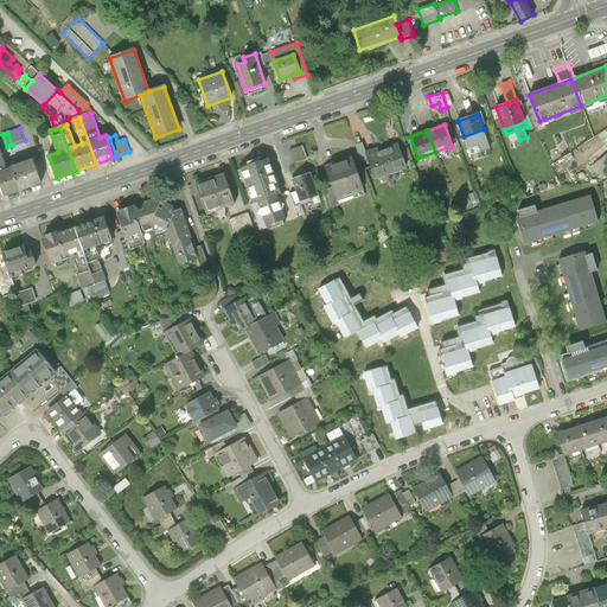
[(397,145),(382,151),(390,172),(406,167),(397,145)]
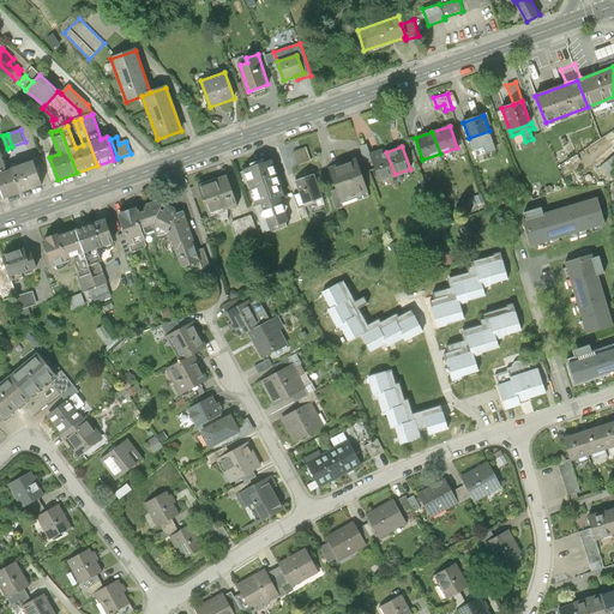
[(298,161),(309,157),(307,149),(295,152),(298,161)]
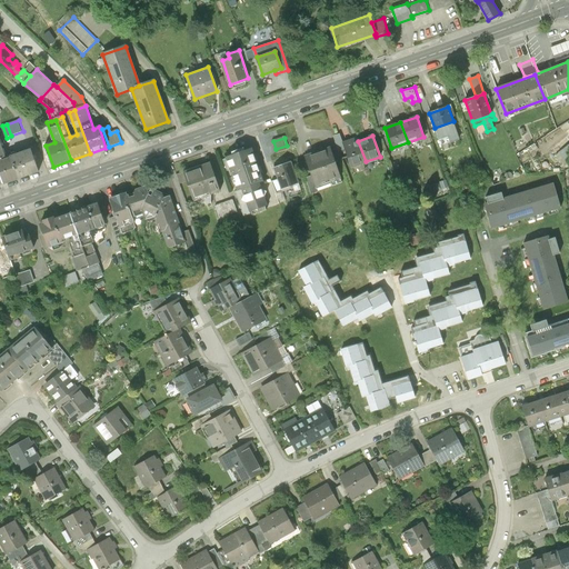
[(351,167),(366,161),(358,141),(355,142),(353,139),(343,143),(351,167)]
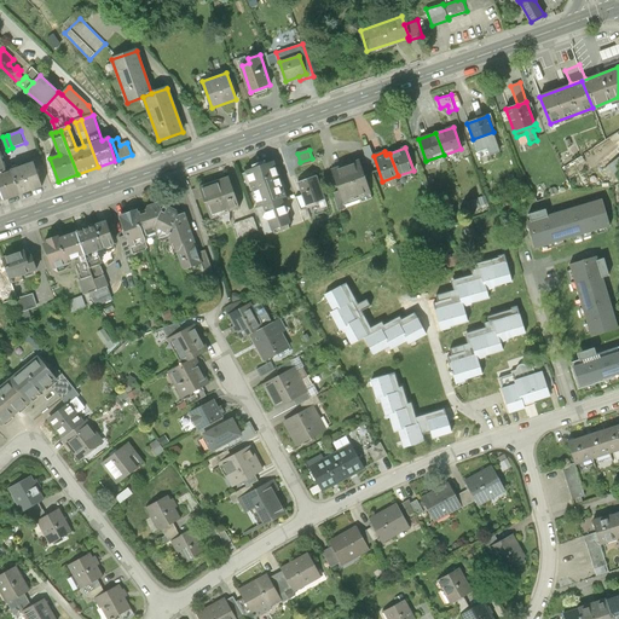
[(618,178),(618,177),(618,155),(607,166),(618,178)]
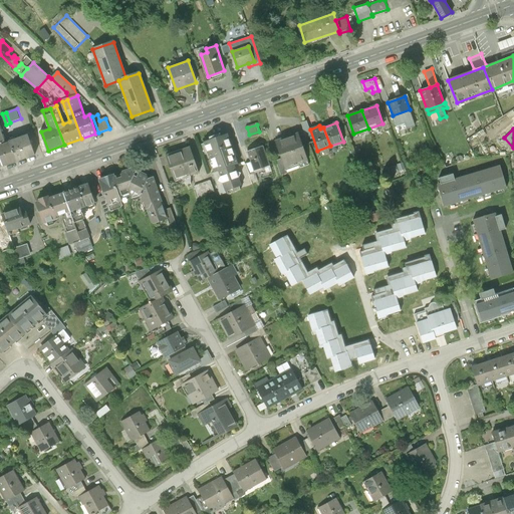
[(0,159),(2,166),(17,161),(10,142),(5,143),(0,130),(0,159)]
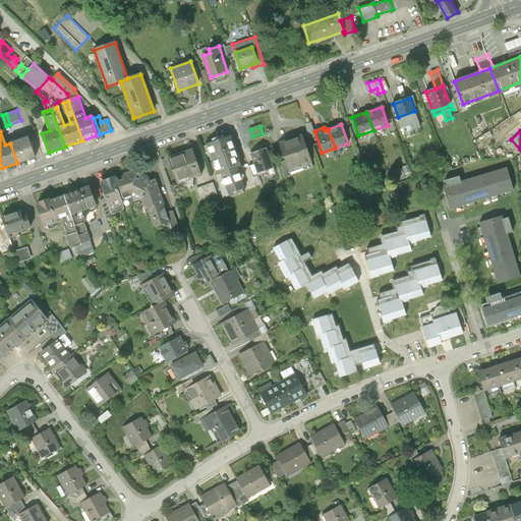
[(217,174),(221,173),(236,167),(240,166),(229,135),(207,143),(217,174)]
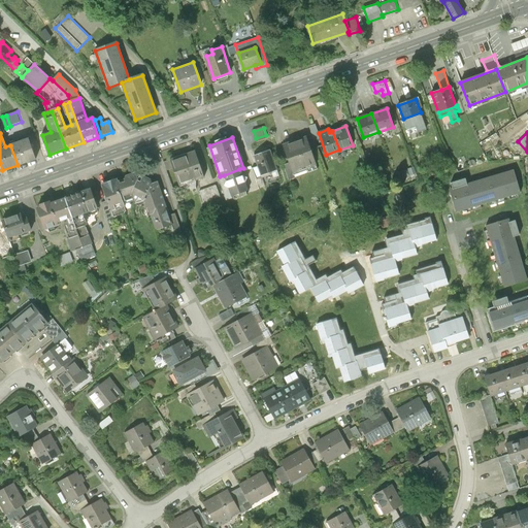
[(316,164),(306,137),(283,145),(289,163),(293,172),(316,164)]
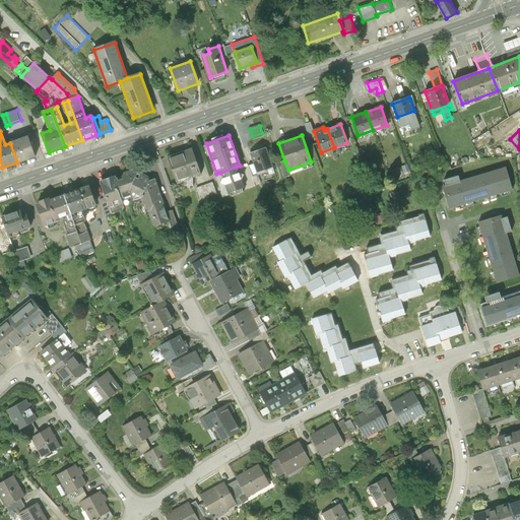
[(27,137),(10,143),(17,163),(35,156),(27,137)]
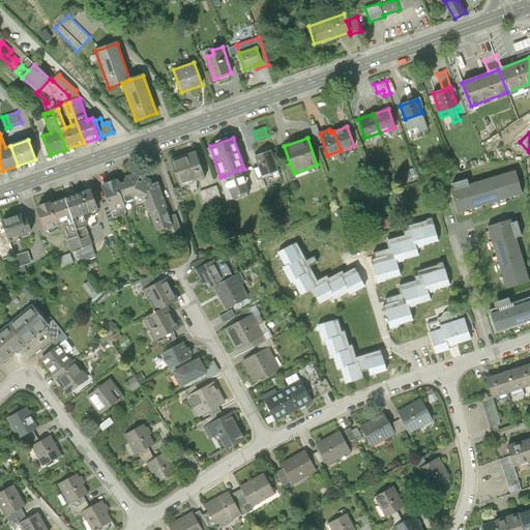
[(204,178),(195,151),(171,160),(174,170),(180,187),(204,178)]
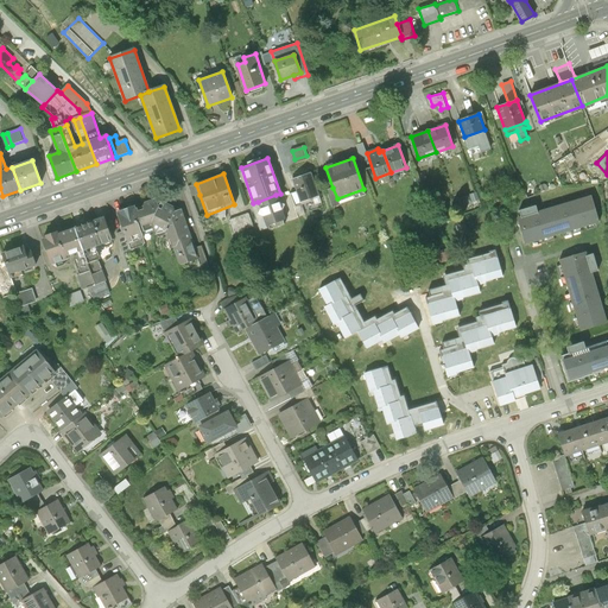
[(320,196),(311,173),(293,181),(298,191),(302,202),(320,196)]
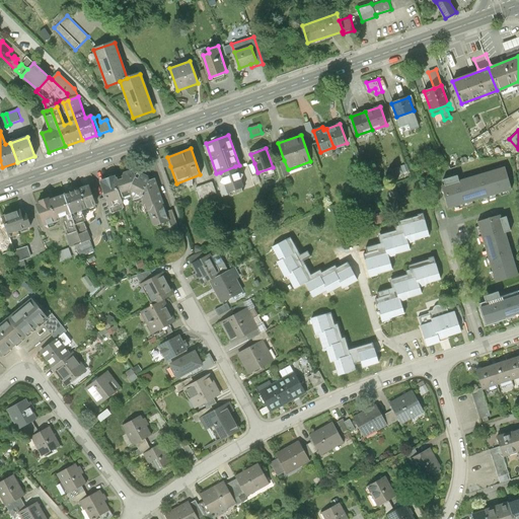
[(164,168),(170,166),(167,157),(160,159),(164,168)]
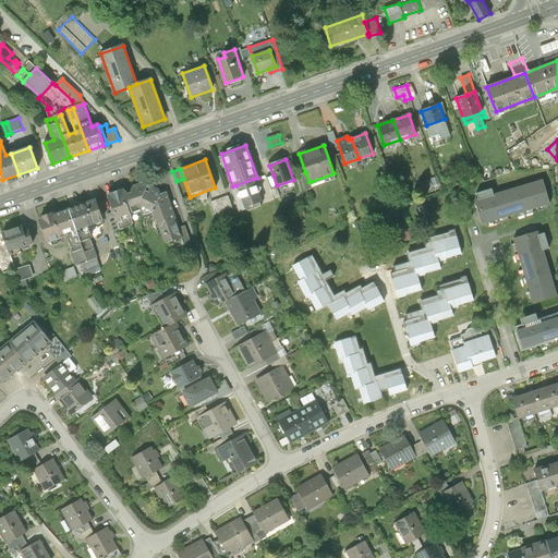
[(312,189),(310,182),(305,172),(300,174),(305,191),(312,189)]
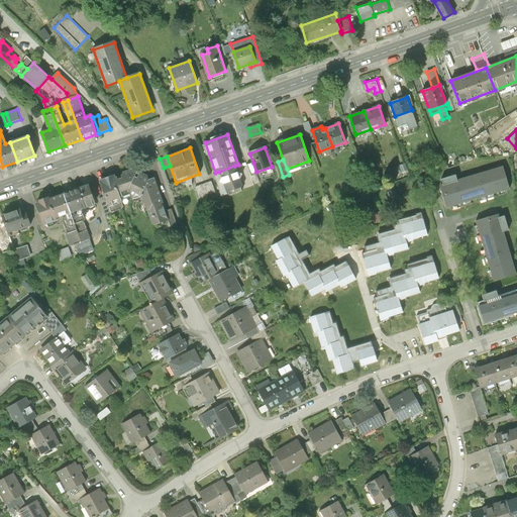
[(257,174),(256,172),(253,163),(247,166),(250,176),(257,174)]
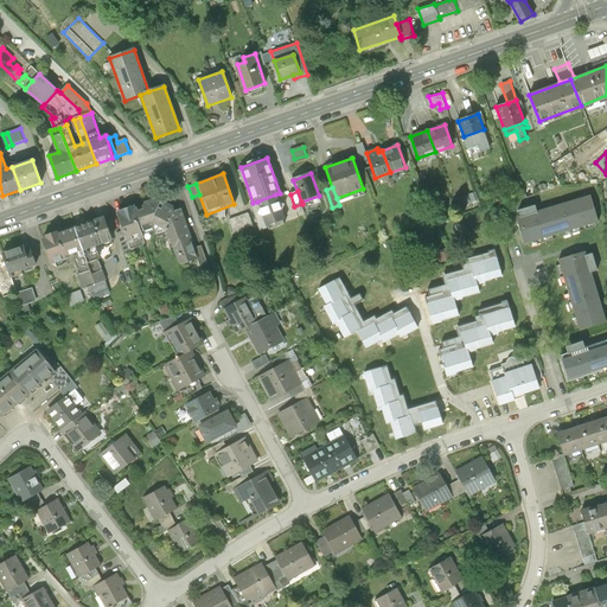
[(283,218),(275,195),(257,202),(266,224),(268,224),(283,218)]
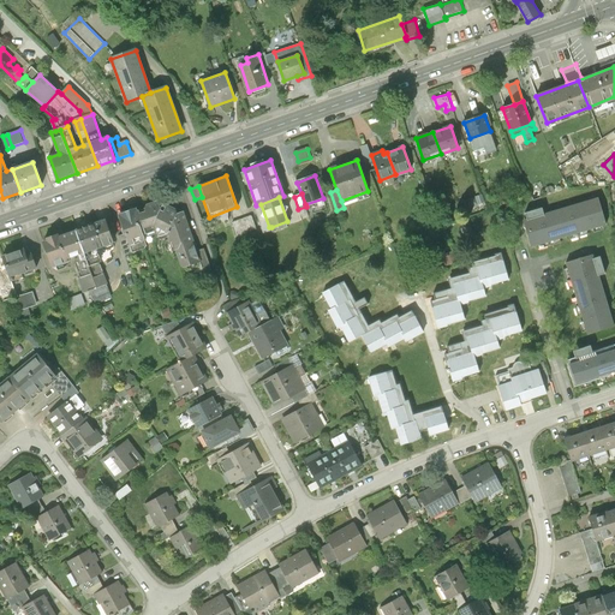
[(605,225),(598,197),(520,220),(527,248),(605,225)]
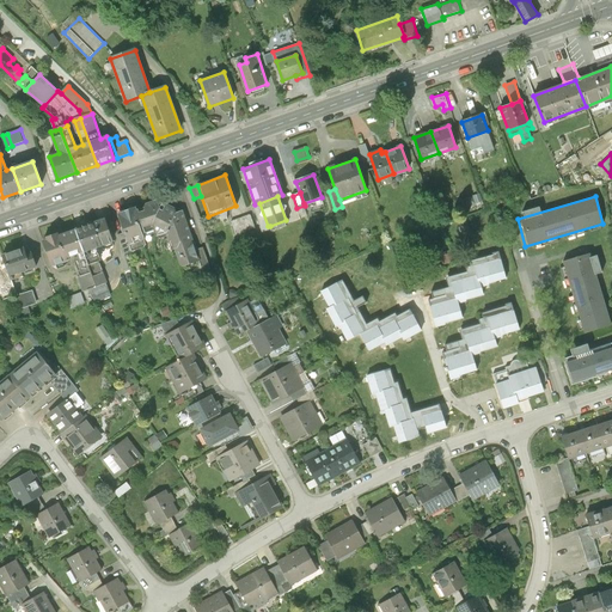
[(147,208),(139,212),(135,212),(142,232),(154,228),(153,222),(159,206),(157,200),(146,204),(147,208)]
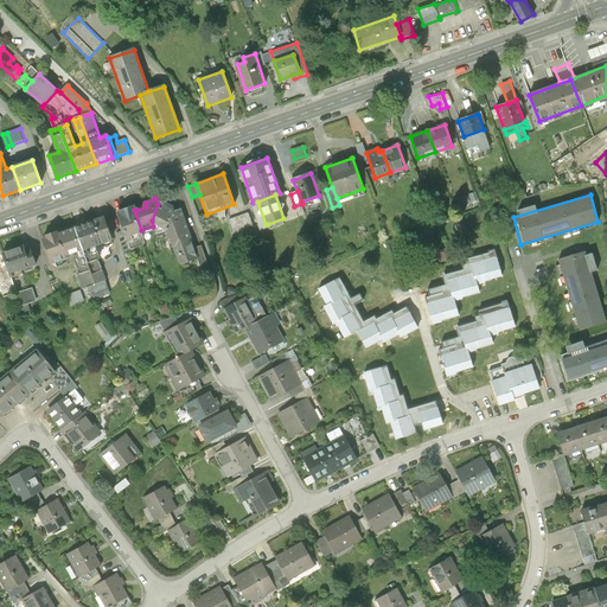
[(155,232),(165,229),(174,211),(172,205),(161,199),(158,204),(152,221),(153,227),(155,232)]
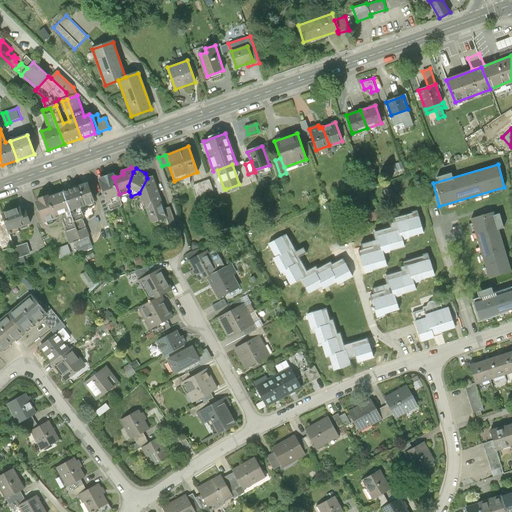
[(113,177),(116,177),(114,172),(99,177),(108,204),(121,200),(119,194),(113,177)]
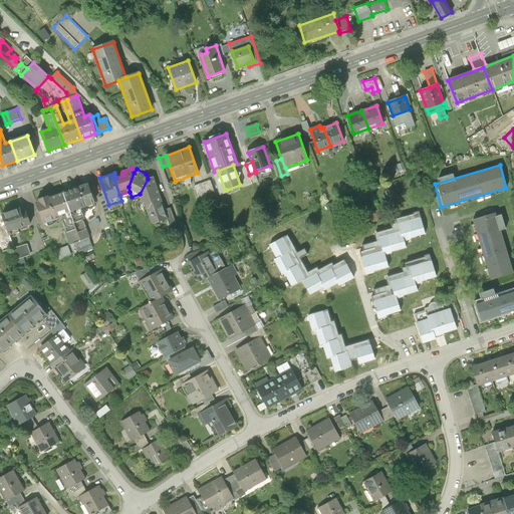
[(145,201),(147,209),(150,209),(154,200),(161,198),(154,177),(148,179),(140,194),(143,202),(145,201)]
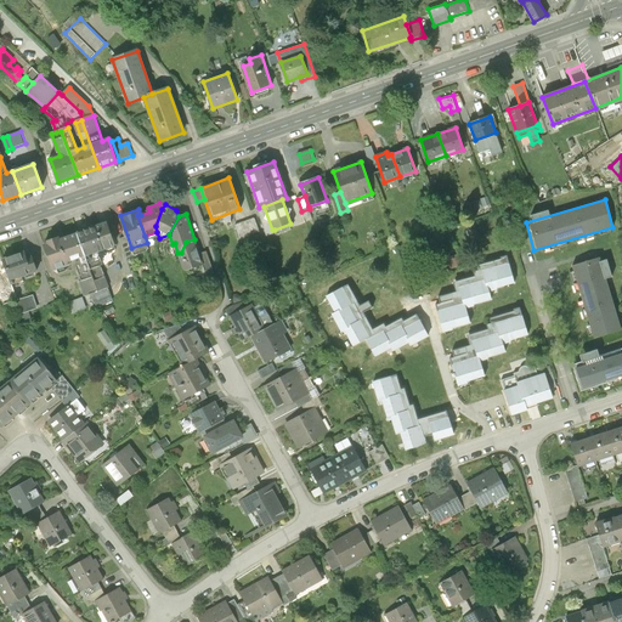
[(255,218),(236,225),(243,248),(249,246),(246,236),(260,231),(255,218)]
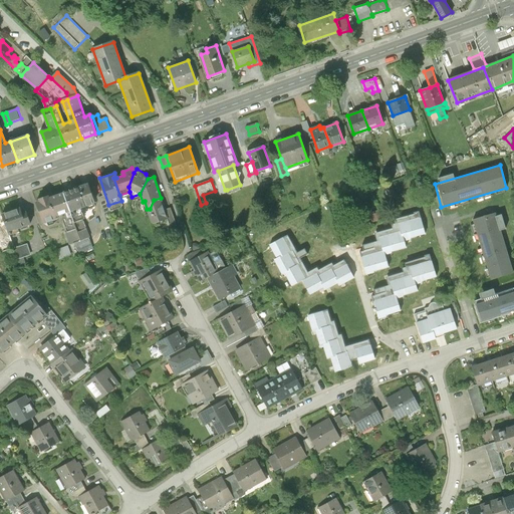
[(87,185),(63,193),(70,212),(73,210),(94,203),(87,185)]
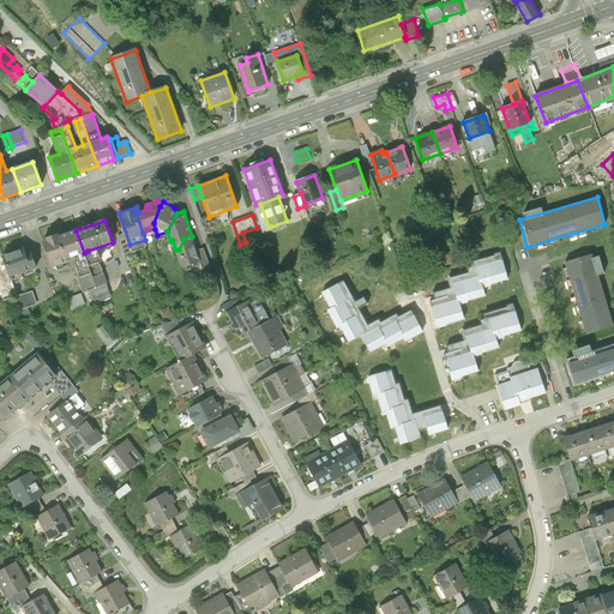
[(288,226),(287,221),(271,227),(272,230),(288,226)]
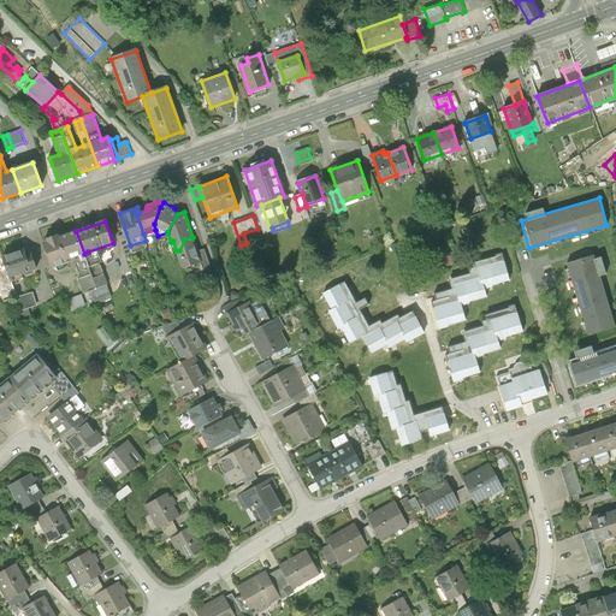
[(63,236),(59,237),(66,260),(80,255),(84,254),(76,231),(63,236)]
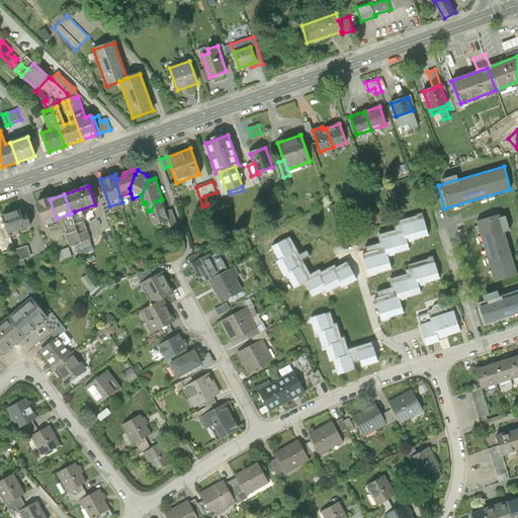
[(57,221),(56,219),(50,199),(36,204),(40,214),(44,226),(57,221)]
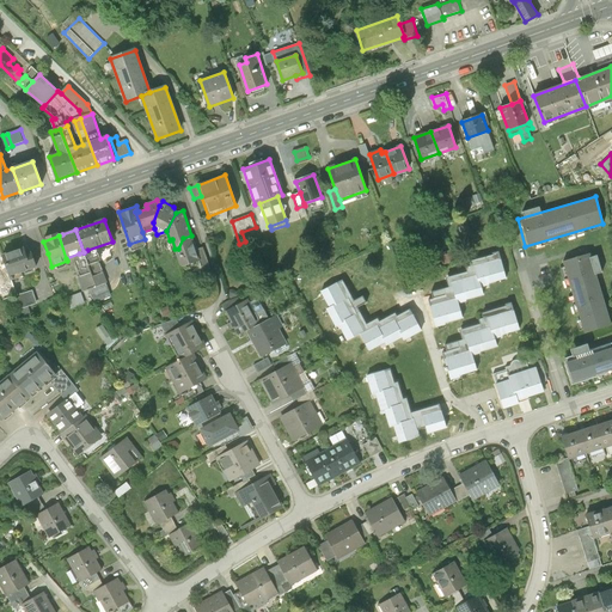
[(178,249),(175,249),(181,265),(181,267),(183,267),(200,261),(196,249),(191,236),(183,238),(178,249)]
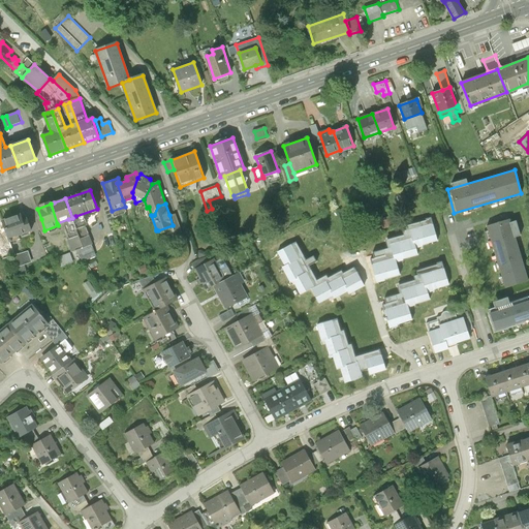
[(176,213),(169,215),(173,225),(177,237),(183,235),(176,213)]
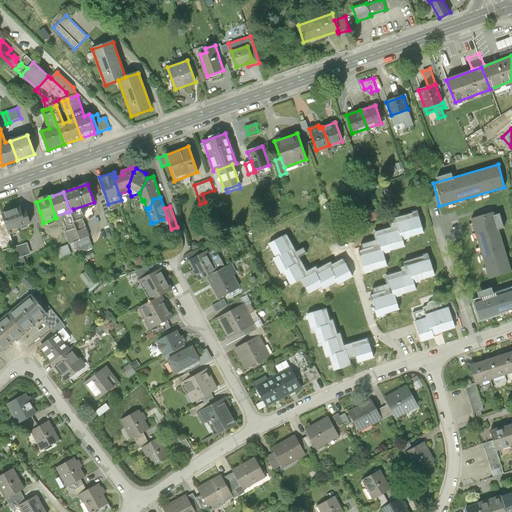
[(26,211),(21,213),(20,208),(2,214),(8,231),(18,228),(26,225),(25,224),(30,223),(26,211)]
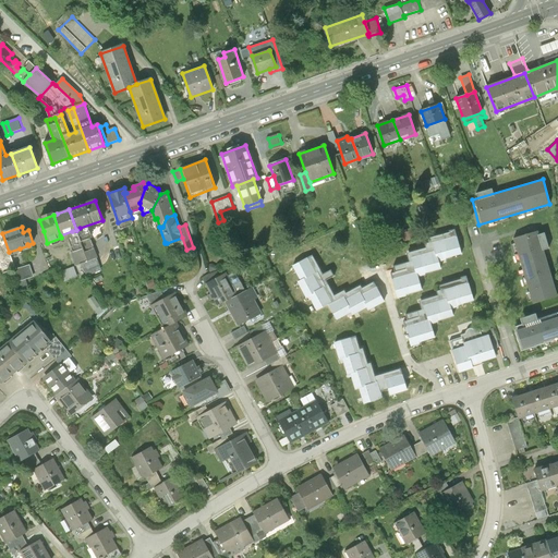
[(82,231),(80,228),(76,230),(87,262),(95,259),(85,231),(83,231),(82,231)]
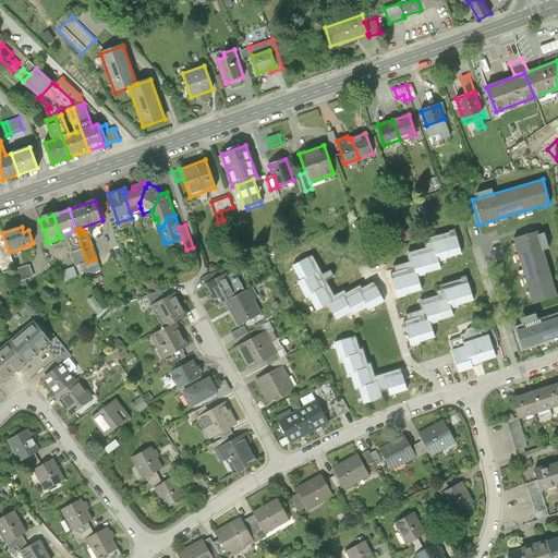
[(414,237),(411,228),(402,231),(405,240),(414,237)]
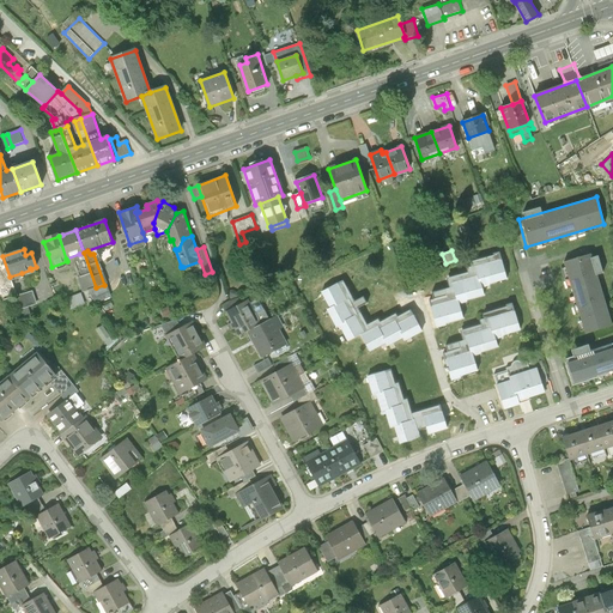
[(78,278),(83,292),(87,291),(96,287),(84,253),(79,254),(79,258),(76,259),(73,260),(79,277),(78,278)]
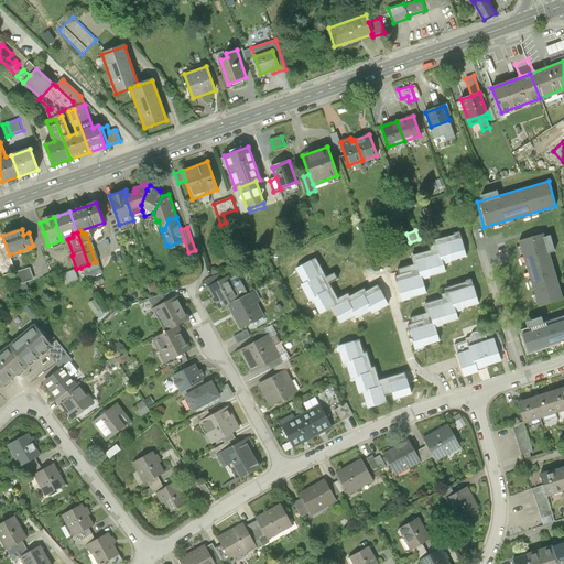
[(396,277),(397,282),(421,275),(416,261),(440,255),(437,245),(461,238),(459,232),(454,234),(455,235),(433,241),(434,246),(430,247),(431,251),(411,256),(414,266),(398,270),(399,275),(396,277)]
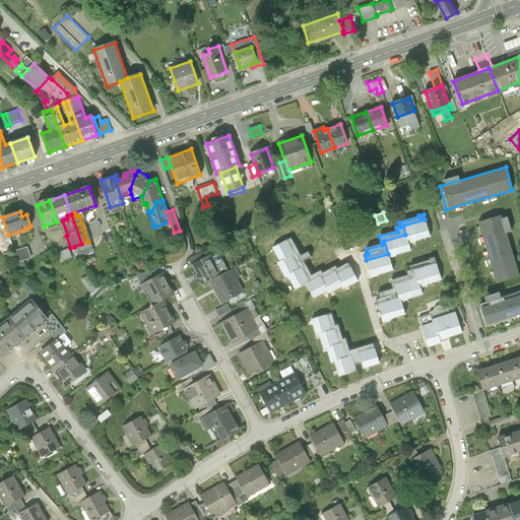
[(518,277),(501,216),(476,223),(495,284),(518,277)]
